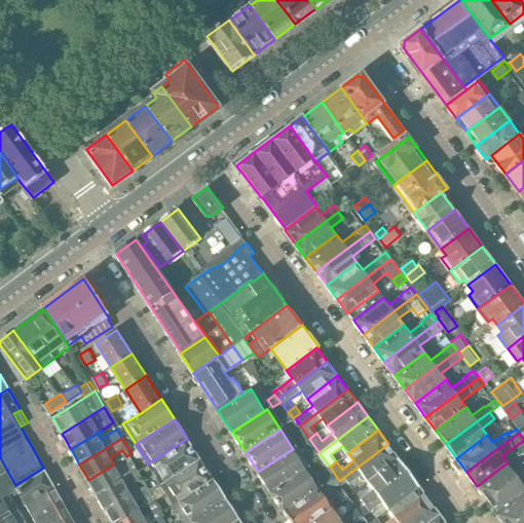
[(200,459),(194,450),(187,439),(148,463),(161,484),(200,459)]
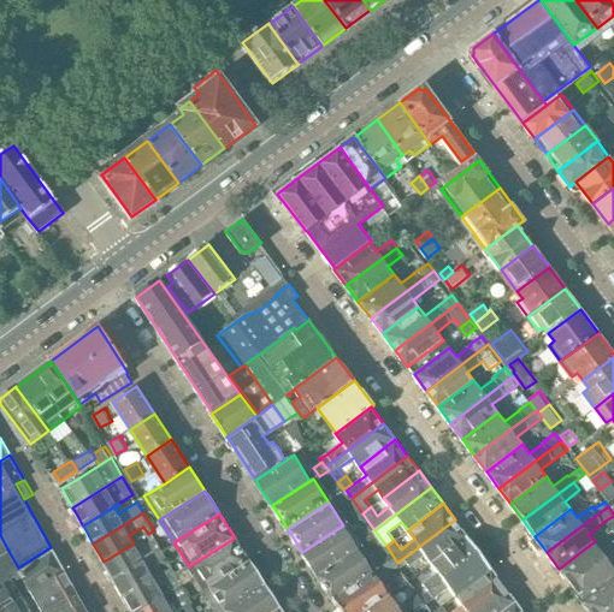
[(426,554),(432,563),(468,536),(455,520),(397,563),(405,571),(412,565),(412,564),(426,554)]
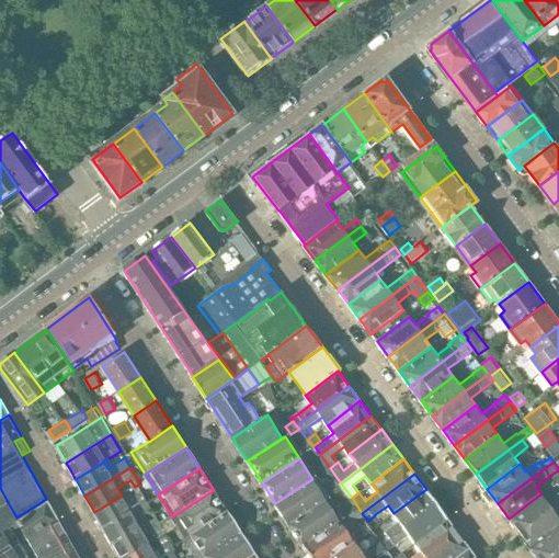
[(312,479),(275,503),(284,516),(289,524),(327,500),(312,479)]
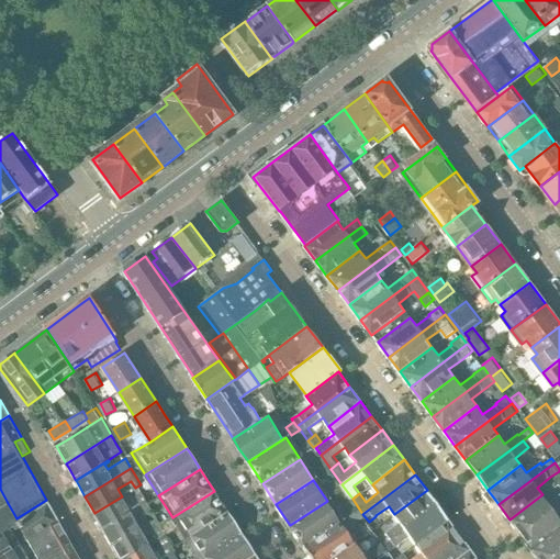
[(103,528),(148,501),(141,484),(135,488),(138,494),(134,496),(125,502),(122,496),(94,513),(103,528)]
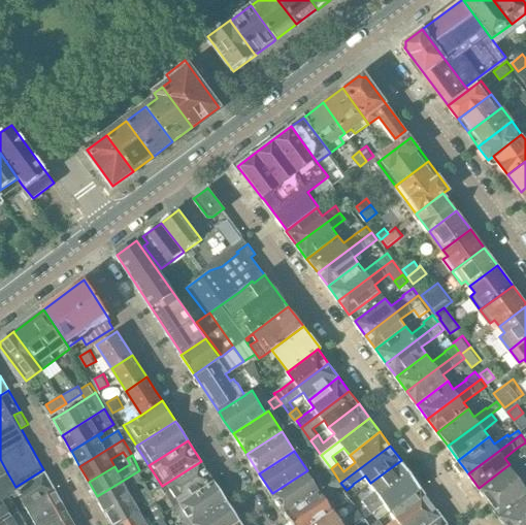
[(412,473),(401,460),(370,483),(375,489),(362,499),(367,506),(412,473)]
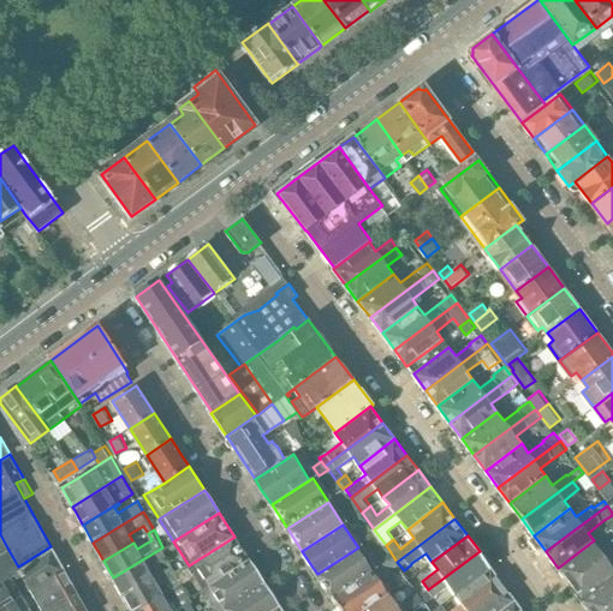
[(249,559),(234,537),(189,565),(178,573),(183,581),(185,583),(197,576),(204,588),(249,559)]
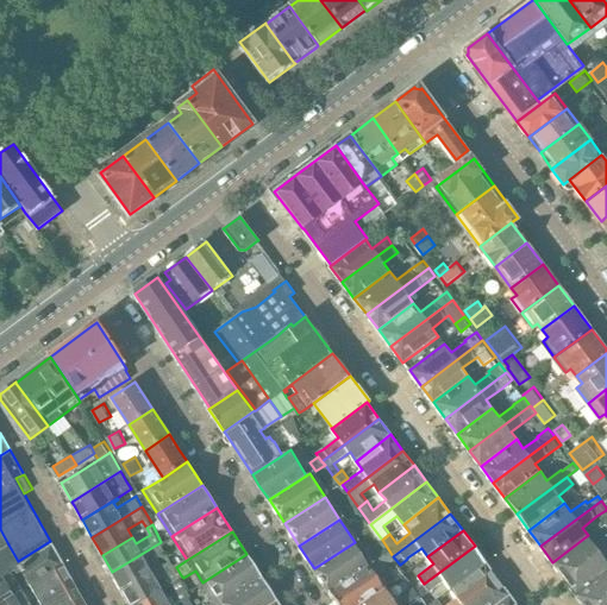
[(552,562),(564,578),(606,546),(606,535),(594,543),(588,535),(552,562)]
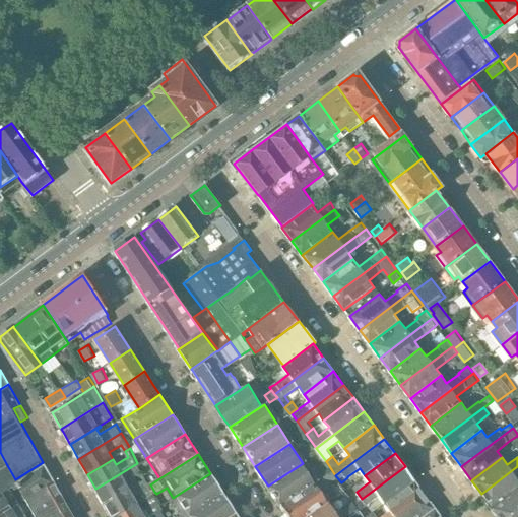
[(54,481),(43,462),(15,479),(17,483),(19,488),(26,499),(54,481)]
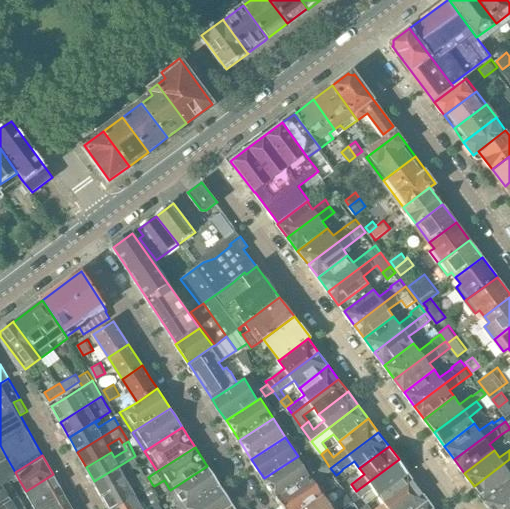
[(94,481),(96,485),(103,497),(137,475),(133,468),(140,464),(135,456),(94,481)]
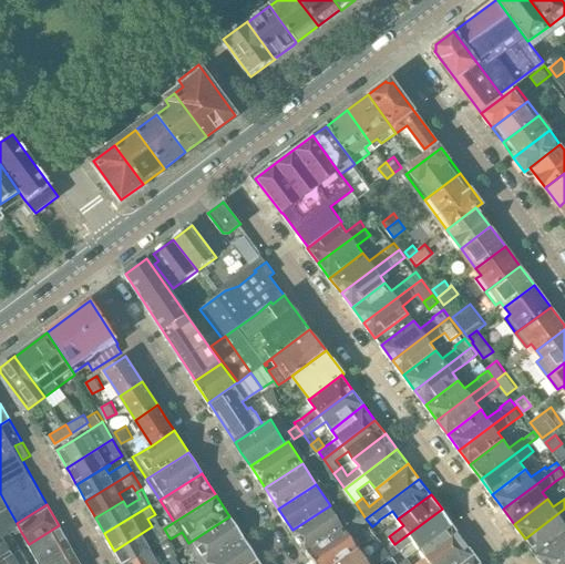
[(330,505),(293,530),(300,541),(304,547),(307,551),(345,526),(330,505)]
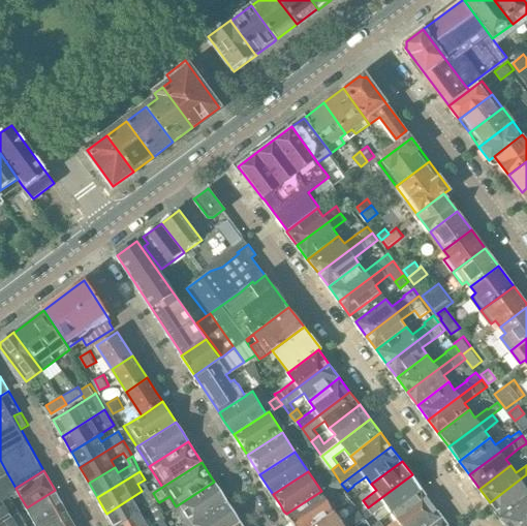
[(0,503),(10,496),(13,494),(16,498),(20,496),(18,492),(16,488),(7,473),(0,477),(0,503)]
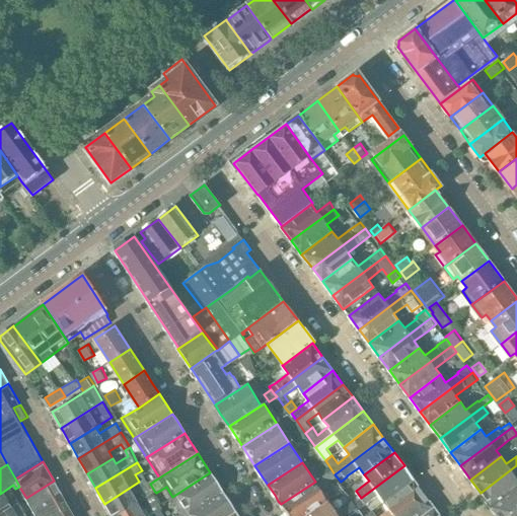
[(415,478),(404,465),(361,498),(356,502),(361,509),(366,504),(379,494),(385,502),(415,478)]
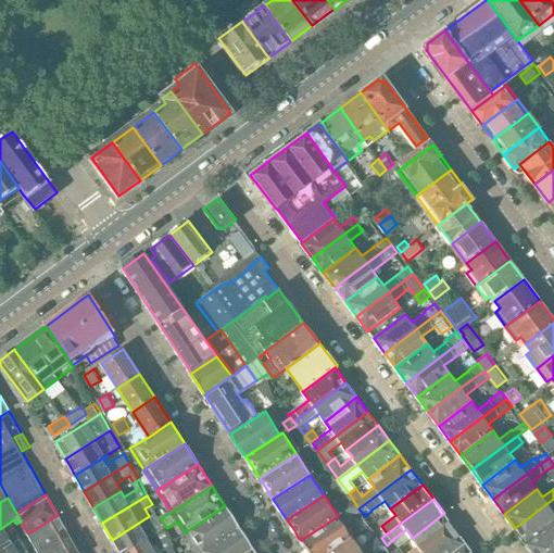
[(553,499),(515,528),(527,543),(553,523),(553,511),(553,499)]
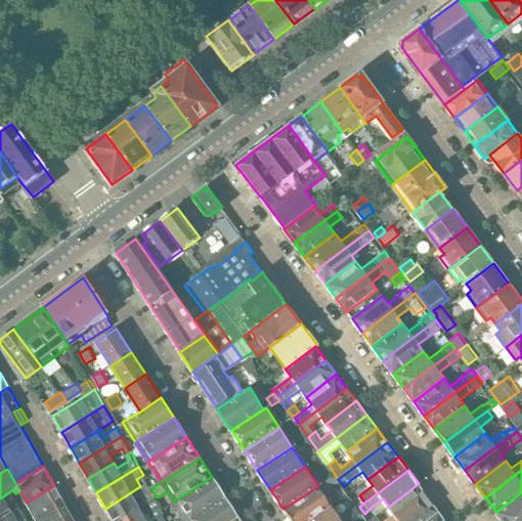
[(187,520),(225,496),(222,492),(212,477),(174,502),(185,520),(187,520)]
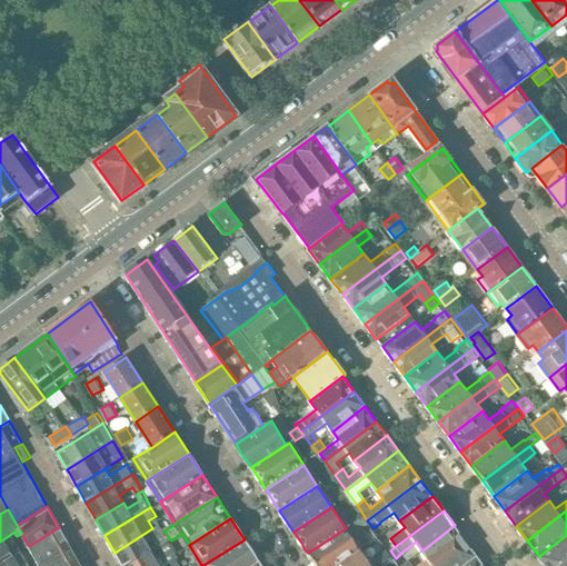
[(157,538),(161,544),(169,538),(165,530),(160,524),(152,528),(115,553),(121,565),(126,565),(151,550),(148,545),(148,544),(157,538)]
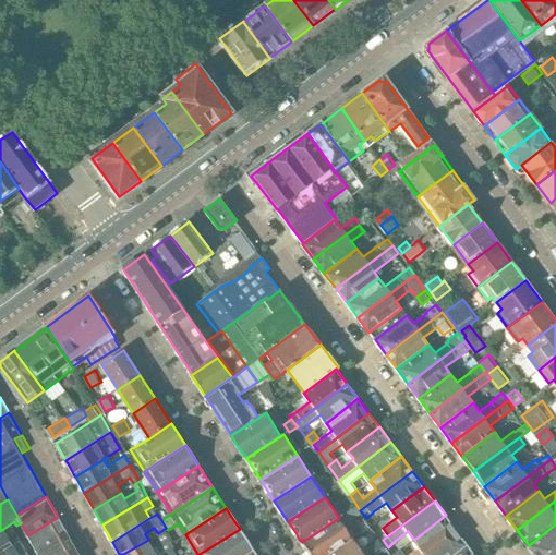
[(423,554),(457,530),(446,515),(414,540),(420,546),(408,554),(407,554),(402,550),(395,554),(423,554)]
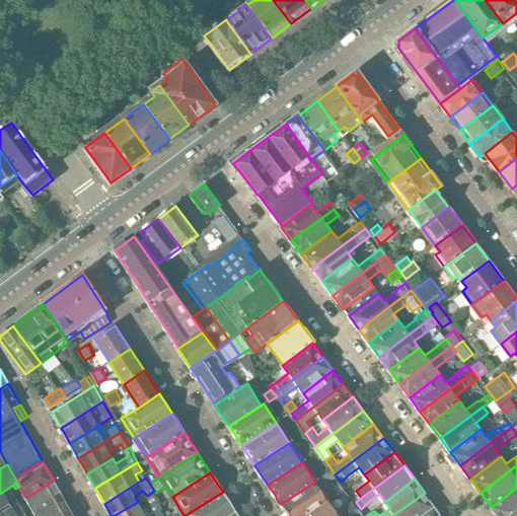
[(281,504),(287,514),(288,515),(304,515),(331,499),(319,480),(315,482),(281,504)]
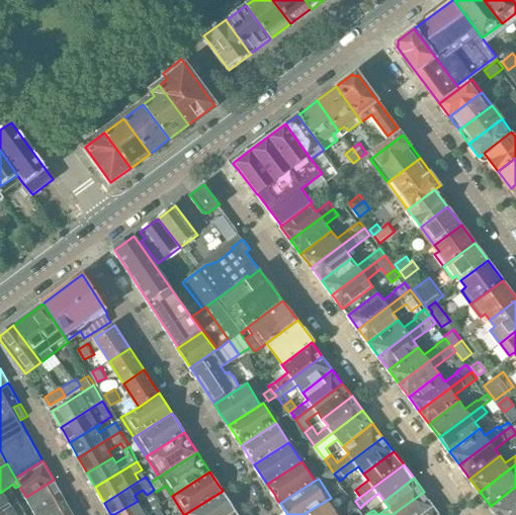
[(62,495),(56,484),(54,480),(26,497),(30,505),(34,512),(62,495)]
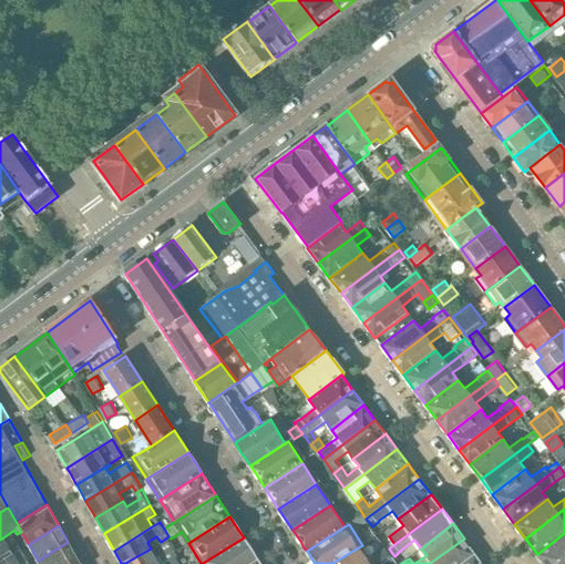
[(9,545),(17,541),(11,532),(0,540),(0,562),(14,554),(9,545)]
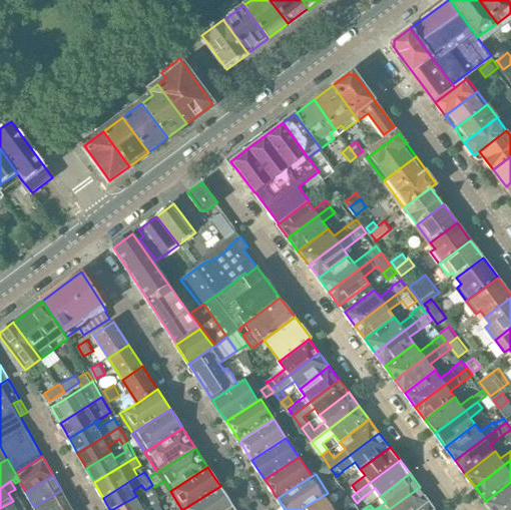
[(510,482),(486,501),(492,509),(500,509),(510,501),(510,482)]
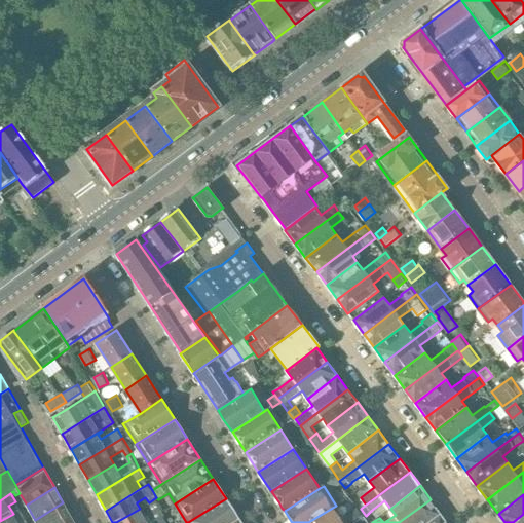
[(149,522),(162,515),(165,513),(157,500),(158,499),(156,497),(149,502),(140,509),(116,522),(149,522)]
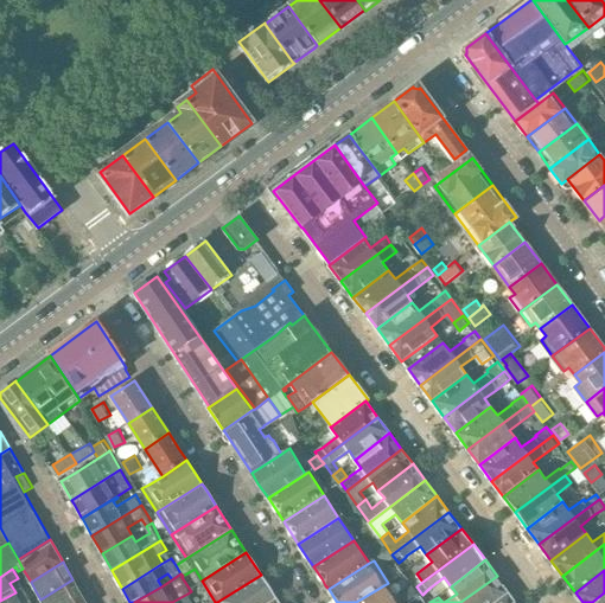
[(268,602),(276,598),(274,594),(261,575),(217,602),(268,602)]
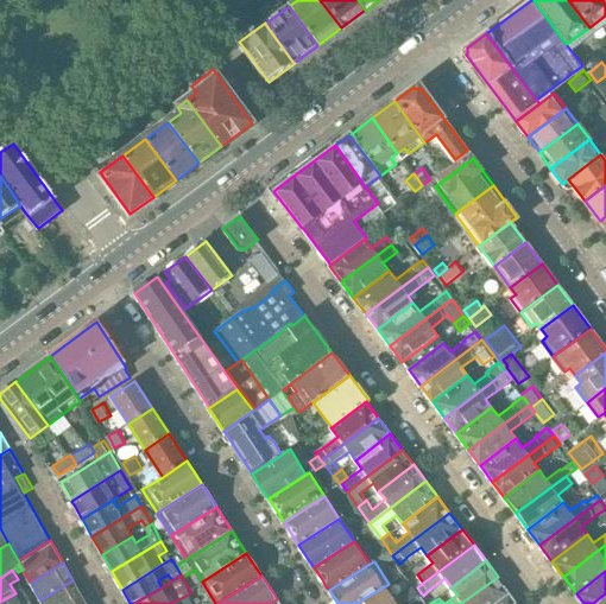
[(494,603),(510,592),(498,577),(461,603),(494,603)]
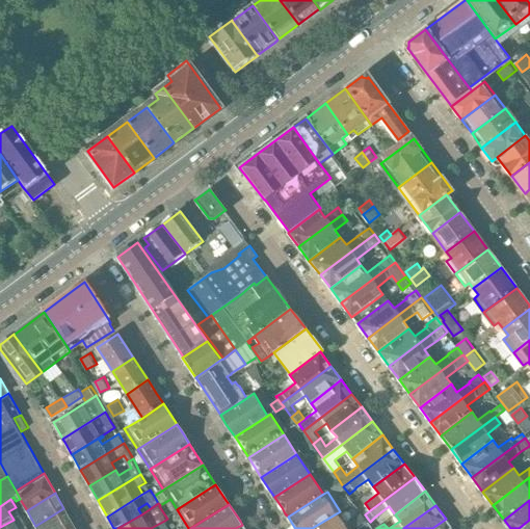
[(63,528),(73,524),(72,523),(63,508),(35,526),(37,528),(63,528)]
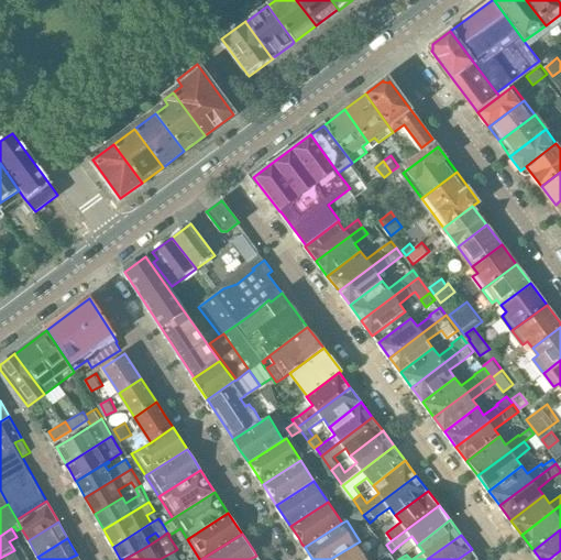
[(330,559),(373,559),(361,540),(360,541),(330,559)]
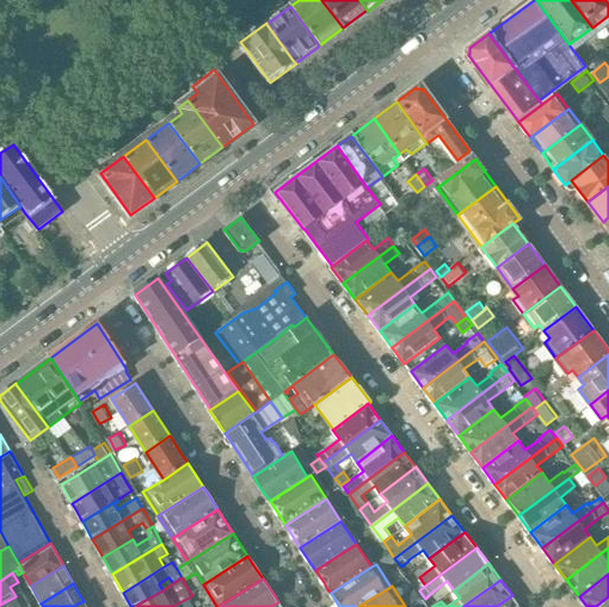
[(416,588),(403,595),(410,605),(422,598),(416,588)]
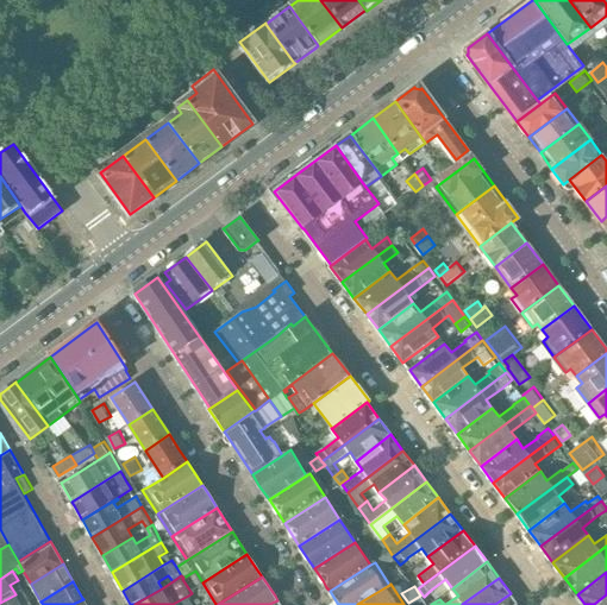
[(31,604),(23,590),(16,594),(0,603),(0,604),(31,604)]
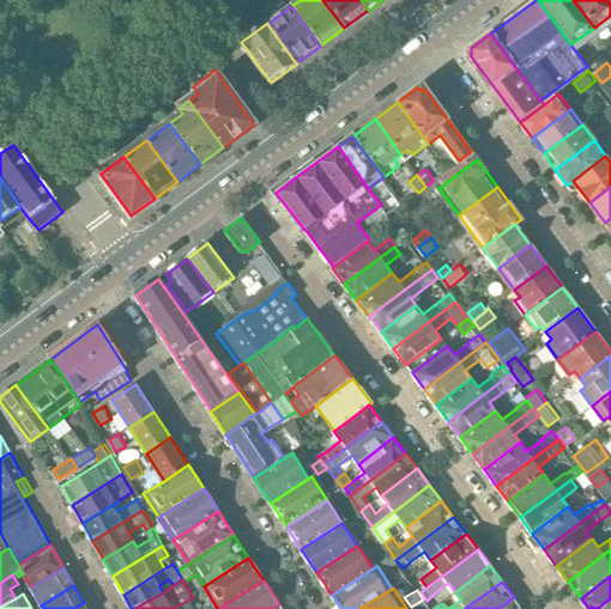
[(522,608),(514,597),(498,608),(522,608)]
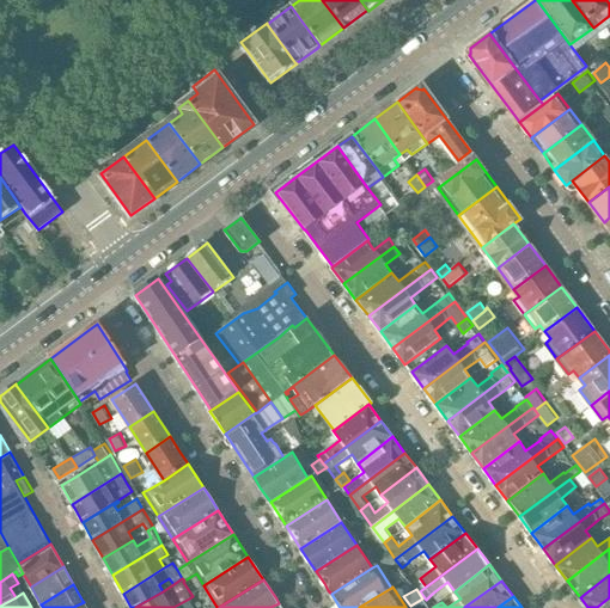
[(609,597),(597,607),(609,607),(609,597)]
